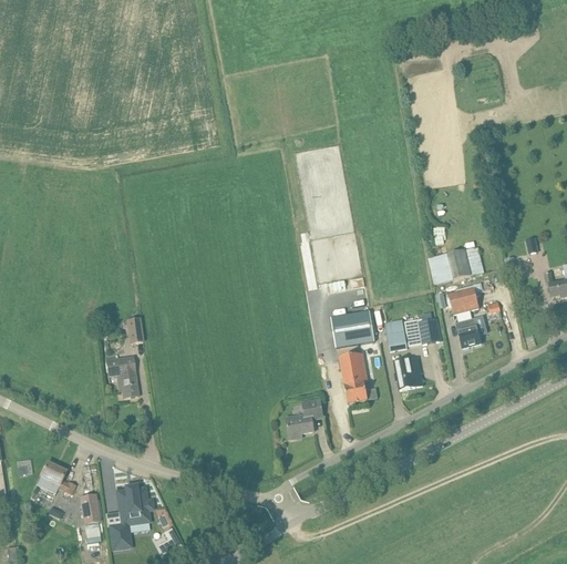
[(535,237),(526,239),(528,254),(538,252),(535,237)]
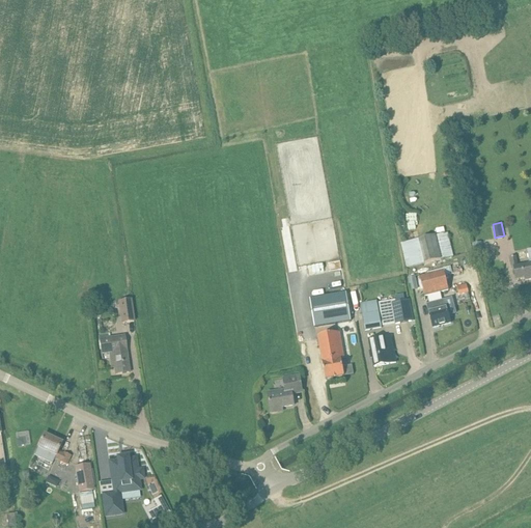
[(435,233),(400,242),(407,266),(429,260),(453,254),(449,237),(447,230),(435,233)]
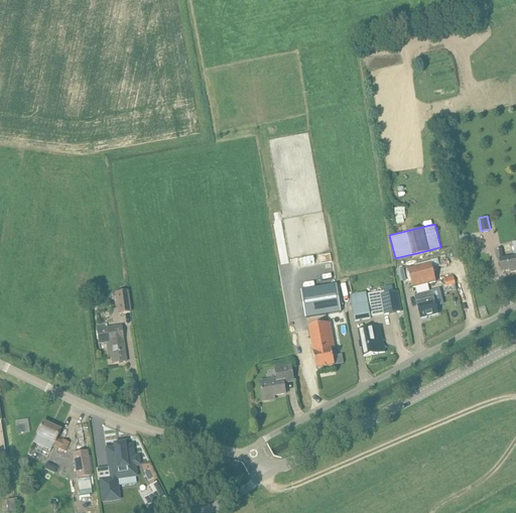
[(471,238),(472,248),(481,246),(479,237),(471,238)]
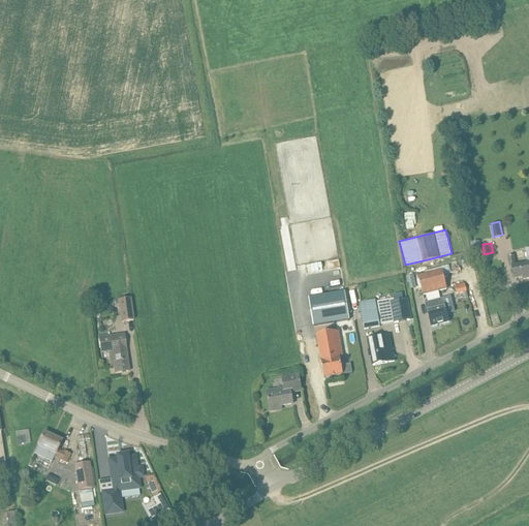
[(514,253),(507,254),(509,265),(511,265),(515,276),(523,275),(523,277),(528,275),(528,246),(525,247),(528,260),(516,264),(514,253)]
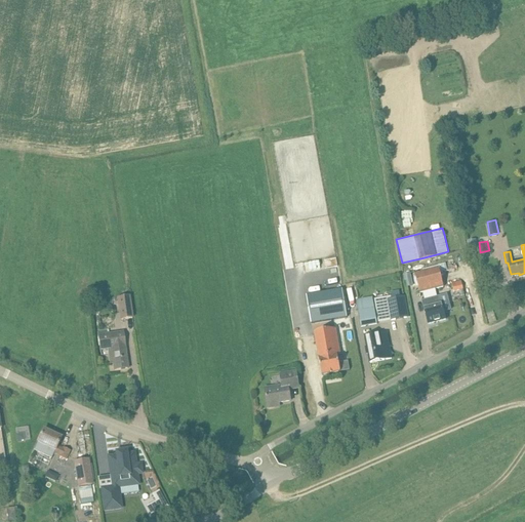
[(325,266),(337,263),(335,254),(323,257),(325,266)]
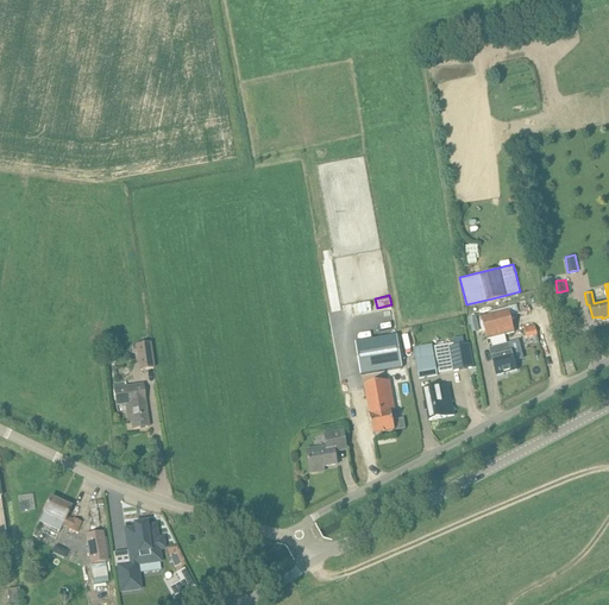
[(482,314),(487,336),(506,332),(507,340),(516,338),(509,308),(482,314)]
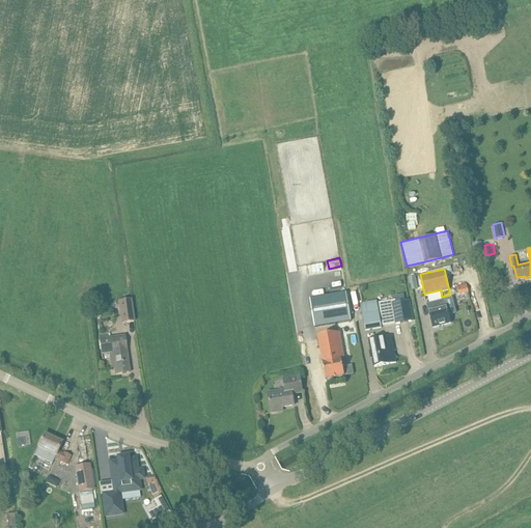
[(415,274),(408,275),(410,282),(411,282),(412,288),(418,286),(415,274)]
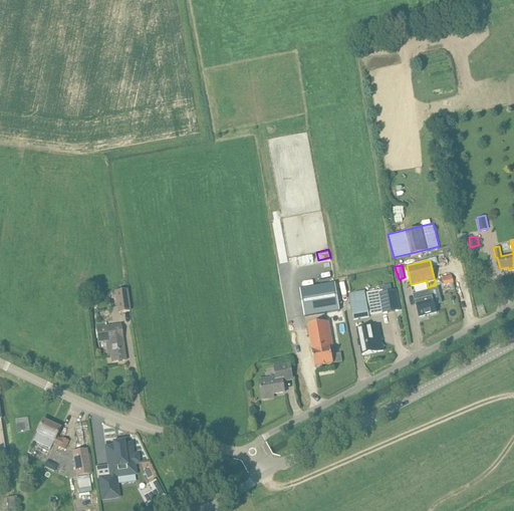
[(453,281),(451,272),(441,275),(444,283),(453,281)]
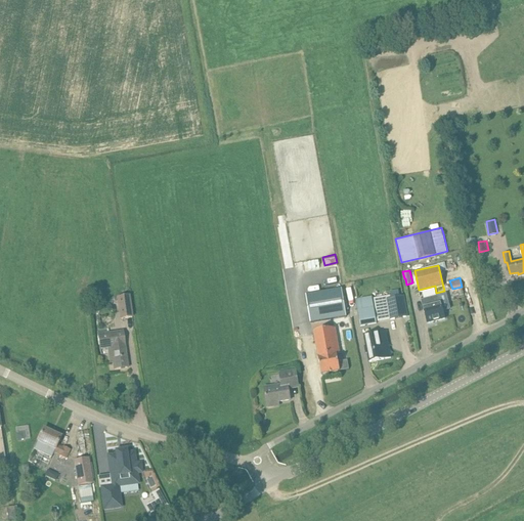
[(309,295),(306,295),(310,320),(346,314),(341,289),(322,293),(316,293),(312,294),(309,295)]
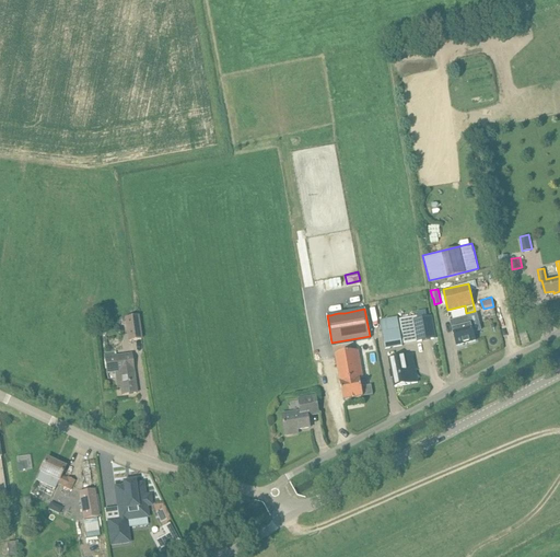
[(418,310),(419,316),(412,317),(417,338),(435,335),(431,314),(426,315),(424,309),(418,310)]
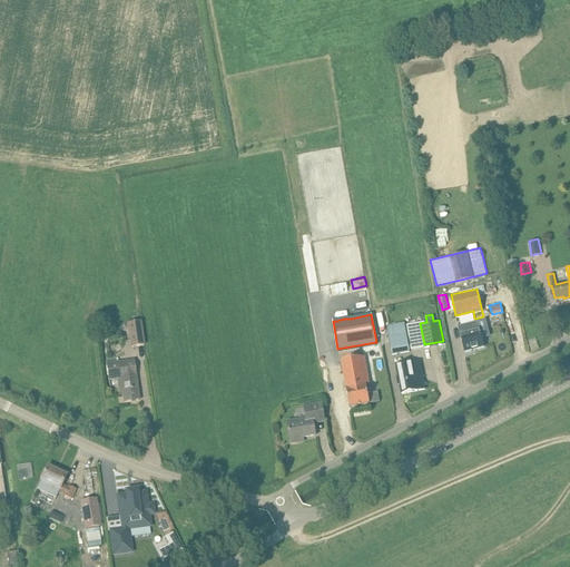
[(140,320),(126,321),(130,346),(144,344),(145,344),(141,324),(140,320)]
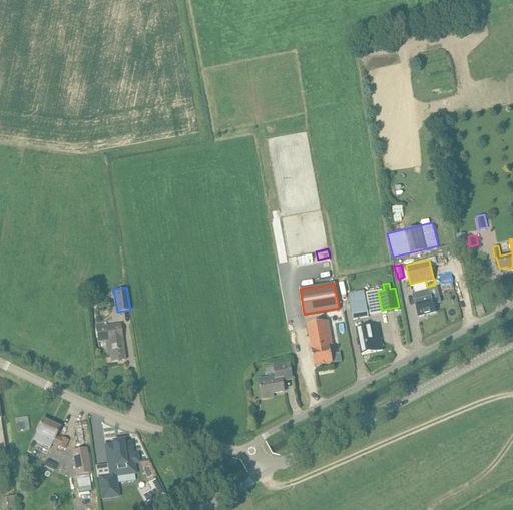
[(364,289),(348,292),(353,317),(369,314),(364,289)]
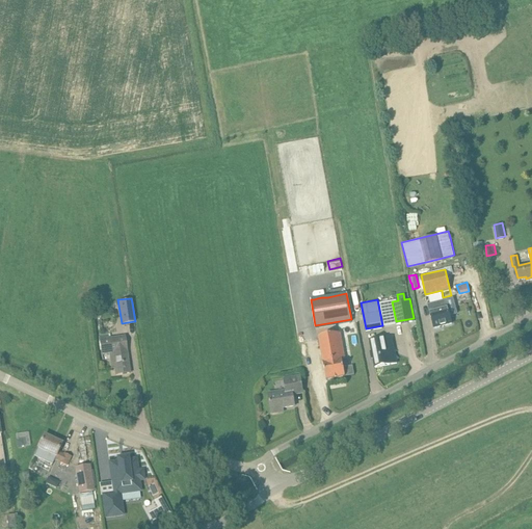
[(434,301),(428,303),(430,310),(431,316),(433,325),(451,321),(450,314),(449,311),(447,301),(446,299),(441,300),(434,301)]
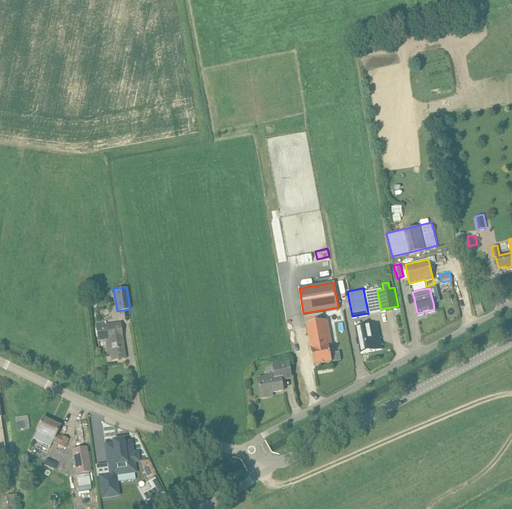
[(306,322),(314,363),(332,360),(329,344),(332,344),(327,318),(306,322)]
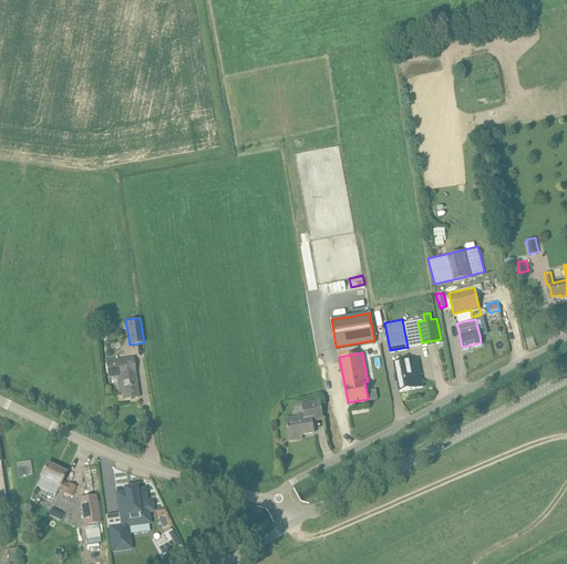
[(400,389),(423,385),(418,356),(394,360),(397,372),(394,373),(395,380),(398,380),(400,389)]
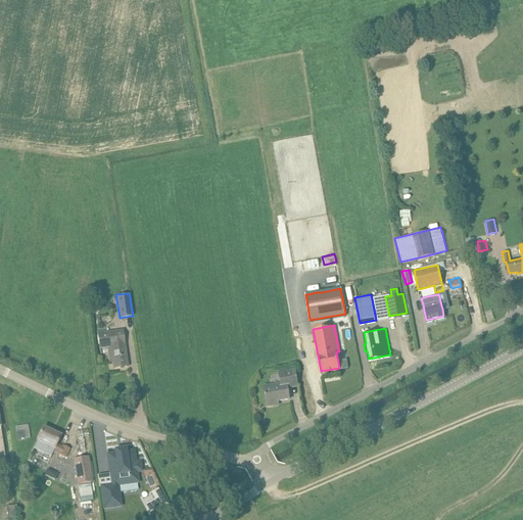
[(122,329),(98,333),(100,345),(100,343),(107,342),(110,361),(113,360),(114,367),(127,365),(124,342),(122,329)]
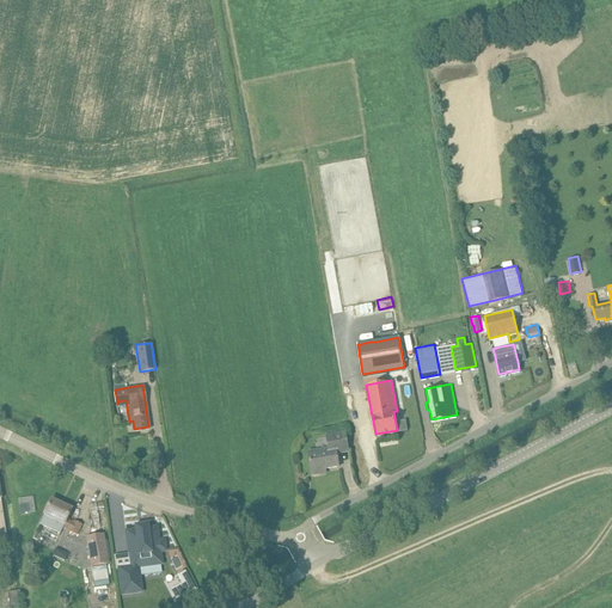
[(348,449),(347,437),(346,430),(328,433),(329,446),(308,448),(312,468),(312,473),(326,471),(325,466),(338,465),(337,452),(348,449)]
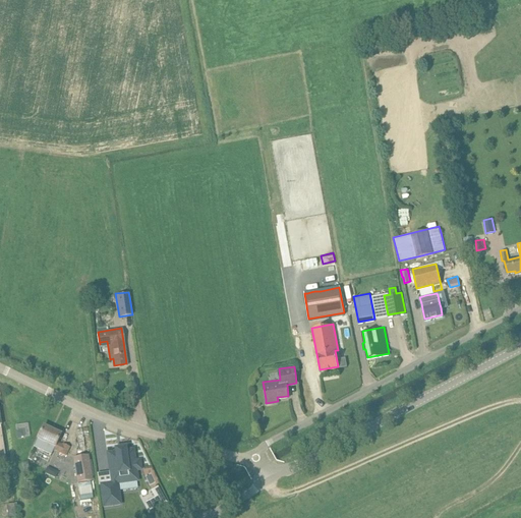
[(60,433),(43,423),(37,437),(34,445),(51,453),(54,447),(58,449),(57,450),(64,453),(69,444),(63,441),(62,443),(57,440),(60,433)]
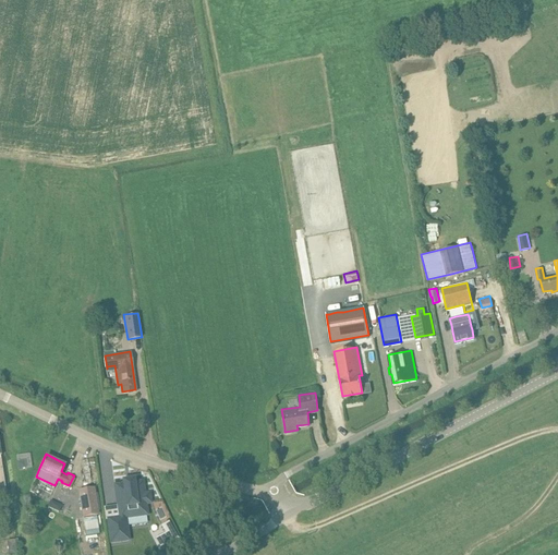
[(118,503),(106,505),(108,517),(111,540),(128,538),(125,516),(147,513),(145,502),(150,501),(149,492),(144,493),(142,480),(134,481),(133,478),(123,480),(123,482),(114,483),(118,503)]
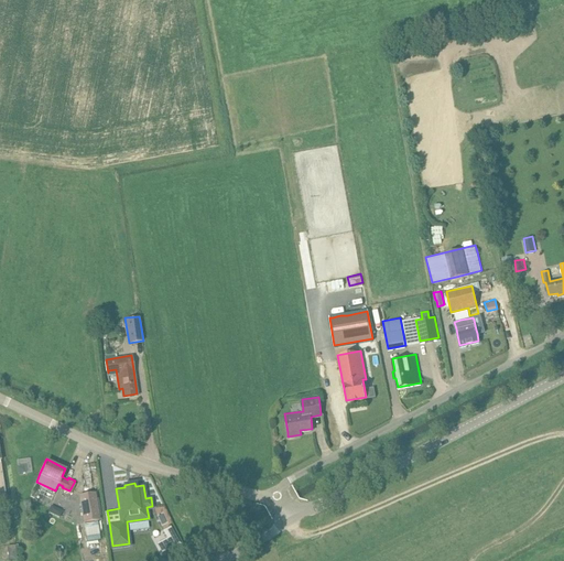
[(95,493),(80,495),(84,520),(98,518),(98,516),(95,497),(95,493)]
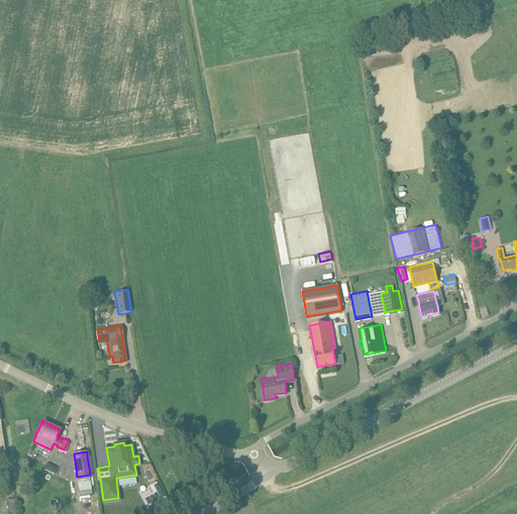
[(46,460),(43,468),(55,473),(58,466),(46,460)]
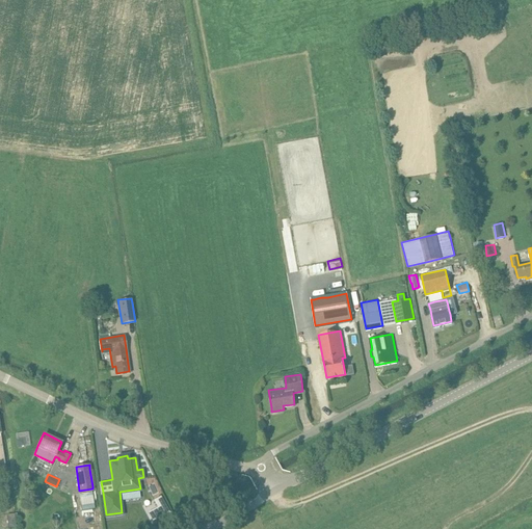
[(159,506),(149,511),(153,519),(168,510),(160,496),(155,499),(159,506)]
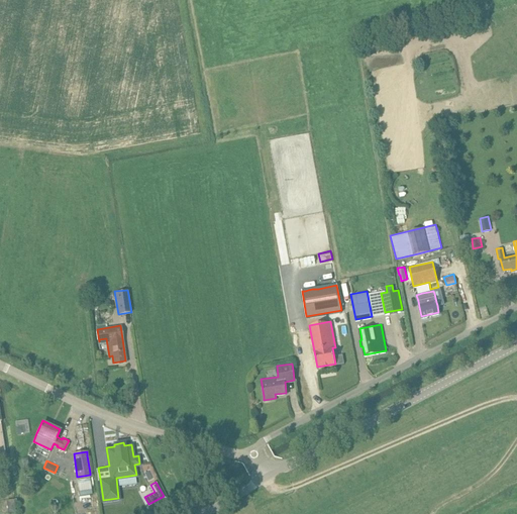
[(8,512),(15,511),(14,503),(17,502),(16,497),(6,499),(8,512)]
